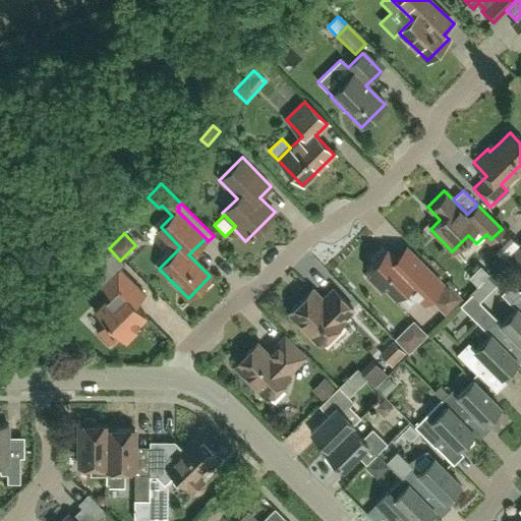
[(518,246),(511,238),(494,254),(502,263),(518,246)]
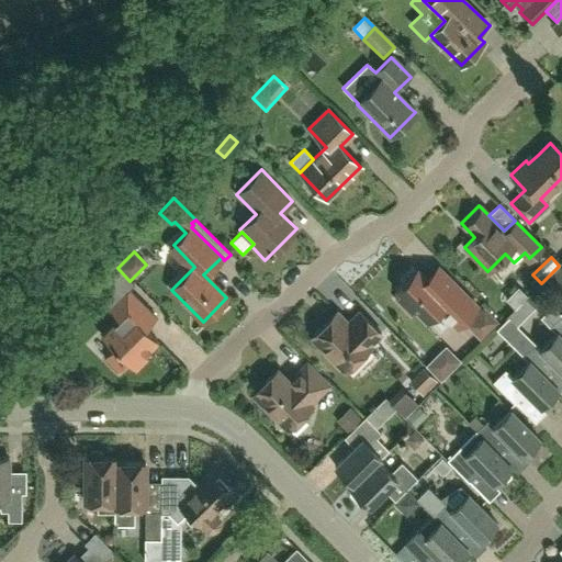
[(475,306),(457,288),(459,287),(437,265),(425,278),(415,268),(414,270),(411,266),(398,278),(402,281),(394,289),(398,293),(393,299),(408,314),(414,310),(424,321),(436,308),(453,327),(475,306)]
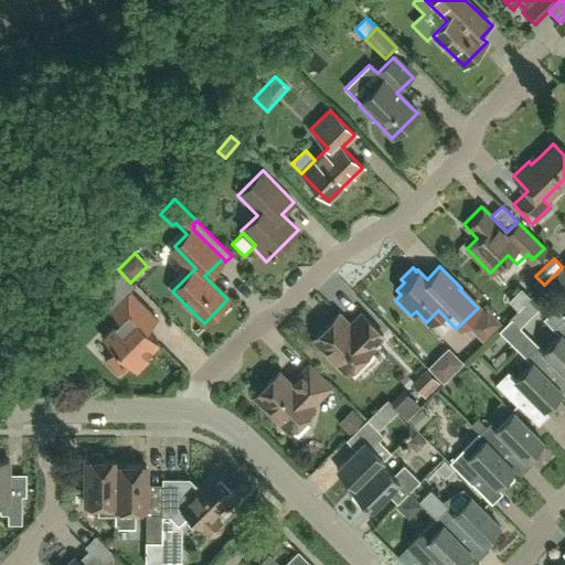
[(130,283),(118,269),(93,295),(107,309),(127,289),(132,284),(130,283)]
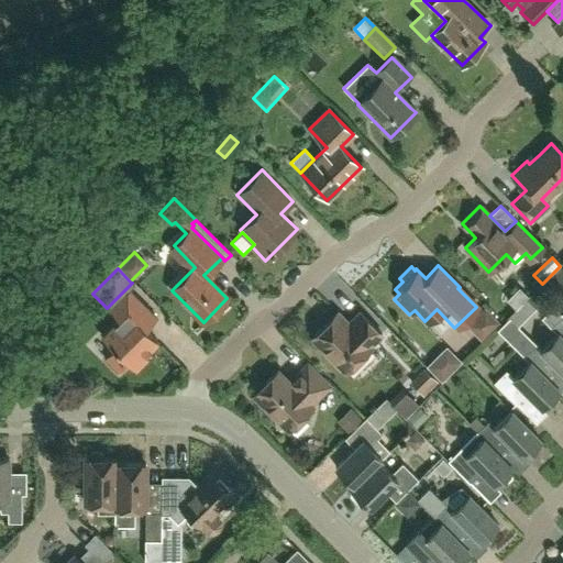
[(118,319),(100,337),(112,349),(103,357),(117,372),(128,361),(139,350),(145,355),(158,342),(148,331),(145,329),(138,321),(148,310),(127,288),(107,308),(118,319)]
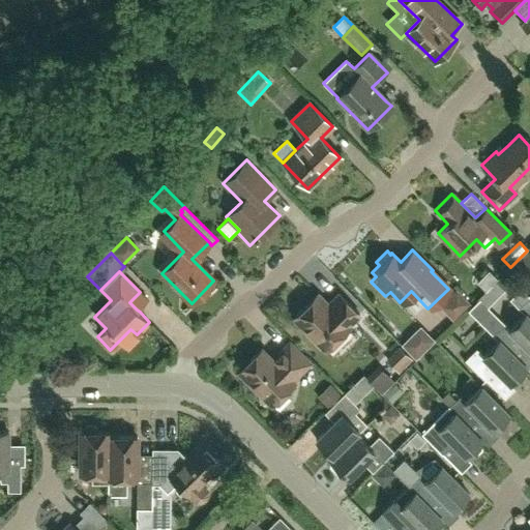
[(477,285),(484,293),(494,284),(497,281),(490,272),(477,285)]
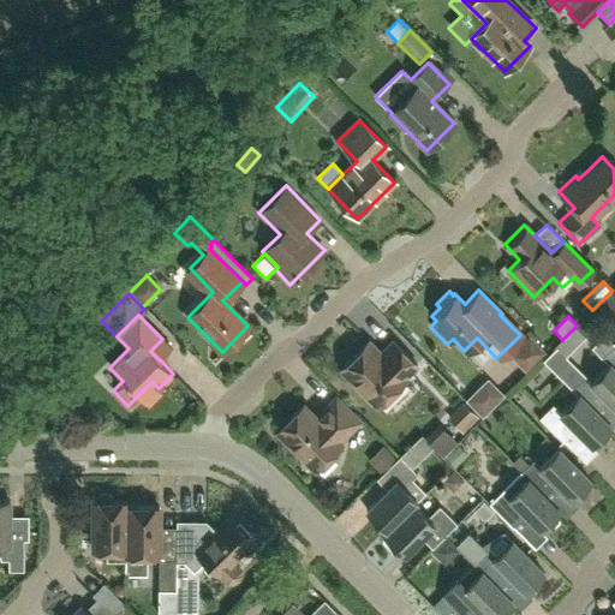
[(554,348),(566,359),(585,340),(573,329),(562,340),(554,348)]
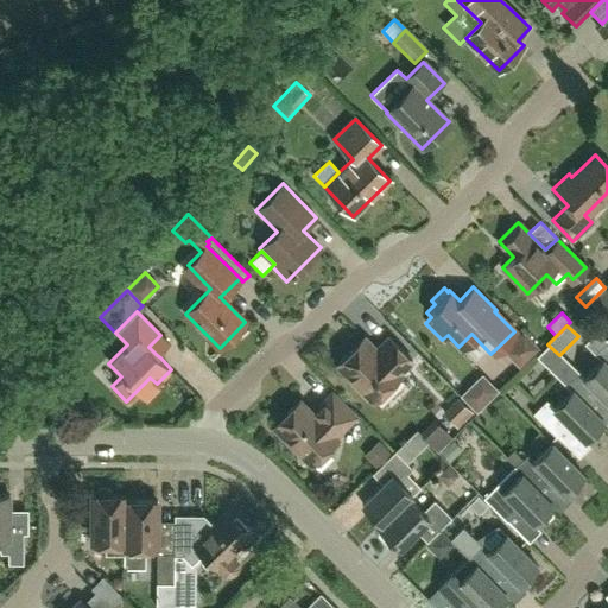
[(601,360),(607,366),(607,340),(596,329),(583,341),(601,360)]
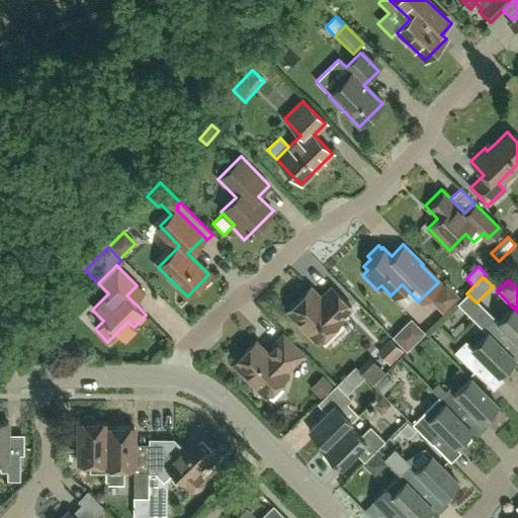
[(462,297),(447,283),(429,301),(444,316),(456,304),(462,297)]
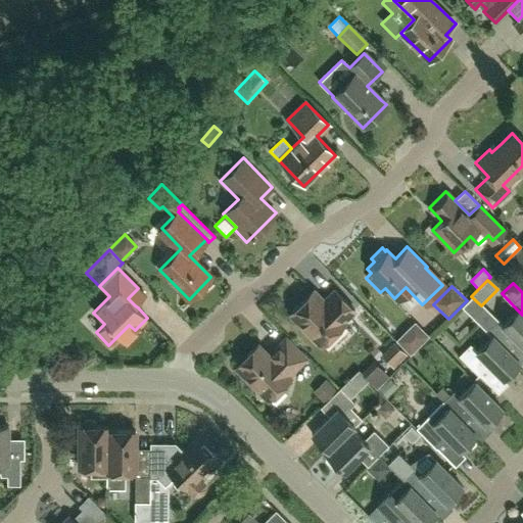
[(148,297),(138,288),(128,298),(135,305),(138,307),(148,297)]
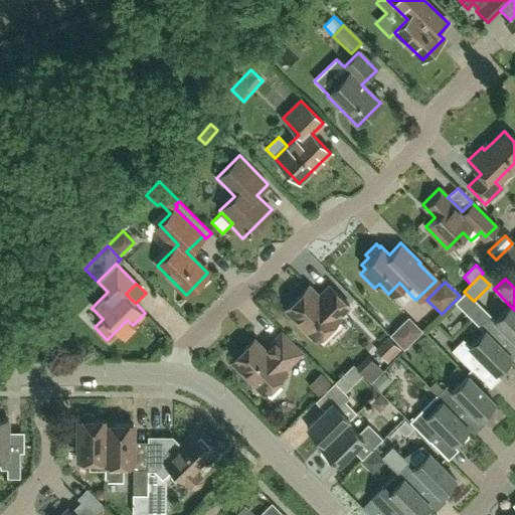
[(315,340),(331,323),(338,317),(337,315),(347,305),(327,285),(317,295),(307,285),(284,308),(315,340)]
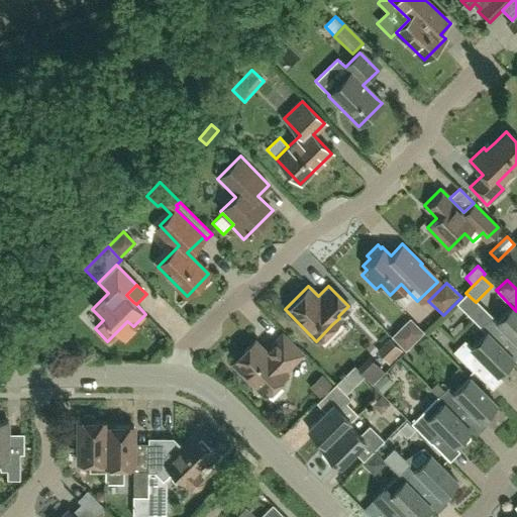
[(516,311),(511,306),(496,321),(476,302),(466,293),(461,297),(455,303),(479,326),(480,325),(499,345),(504,340),(509,344),(513,340),(516,343),(516,311)]
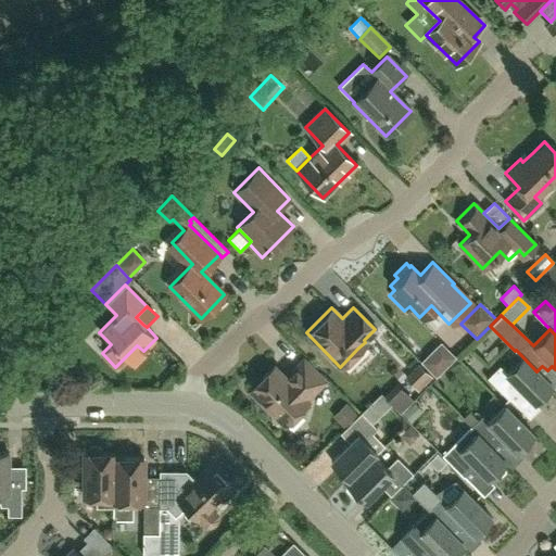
[(442,343),(421,364),(437,379),(457,358),(442,343)]
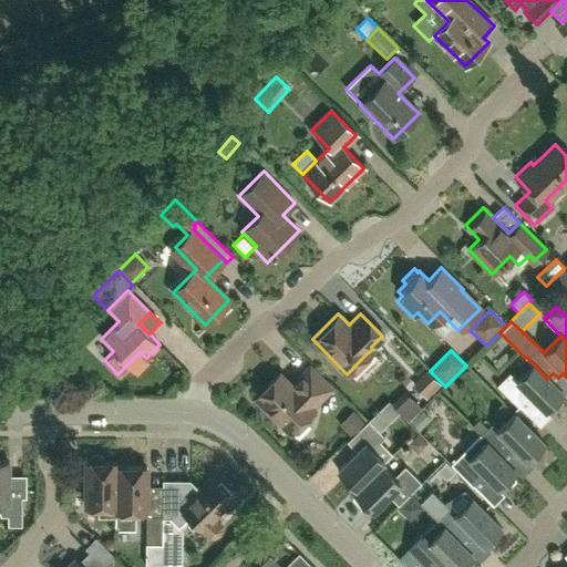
[(562,392),(547,379),(526,357),(525,358),(531,363),(516,378),(509,371),(497,384),(518,406),(524,401),(528,405),(534,401),(543,411),(562,392)]
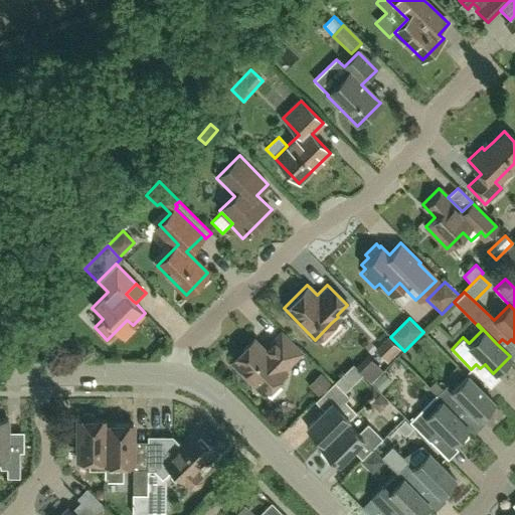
[(280,332),(263,350),(252,339),(231,360),(264,392),(285,371),(283,369),(300,352),(280,332)]
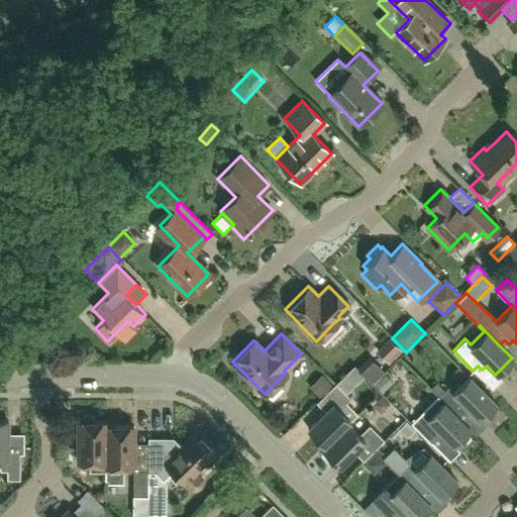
[(406,352),(392,338),(376,353),(391,368),(399,358),(406,352)]
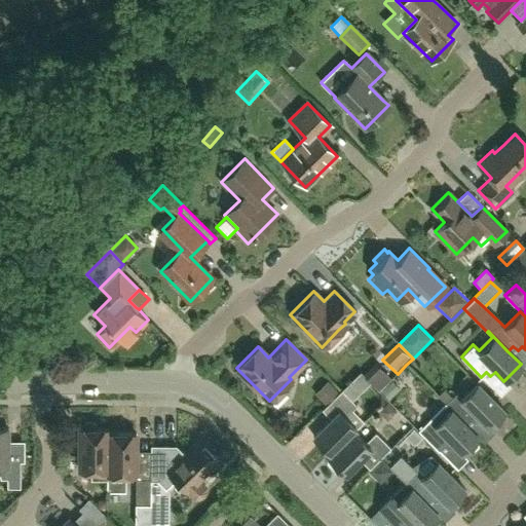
[(513,346),(508,351),(521,364),(525,369),(525,349),(522,346),(518,350),(513,346)]
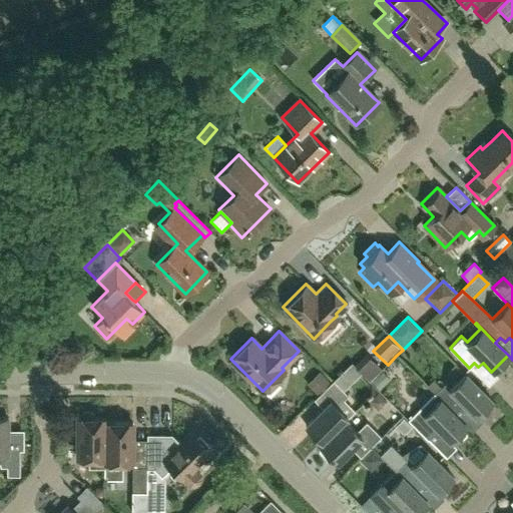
[(354,368),(362,375),(370,383),(382,371),(366,356),(354,368)]
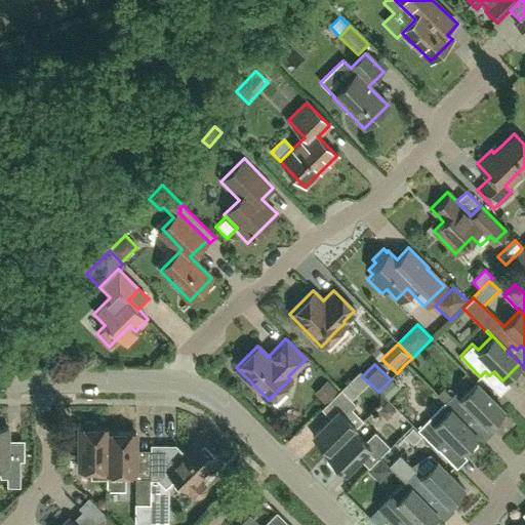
[(485,371),(480,376),(500,397),(510,388),(502,380),(494,371),(489,375),(485,371)]
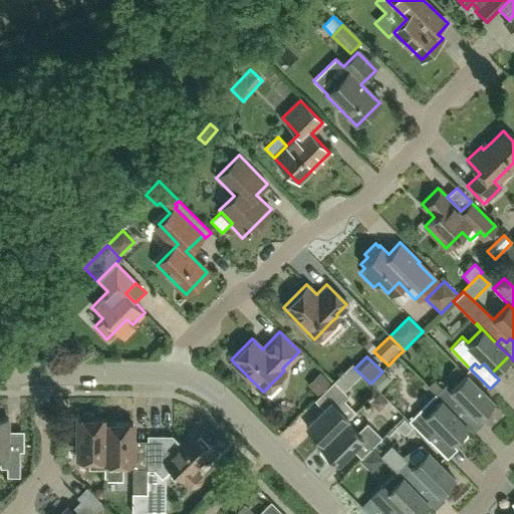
[(350,364),(331,383),(343,395),(362,375),(354,368),(350,364)]
